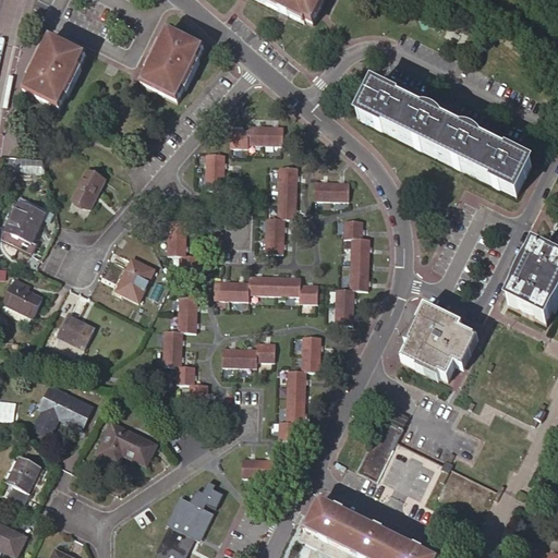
[(290,15),(314,26),(326,0),(259,0),(282,11),(281,14),(289,17),(290,15)]
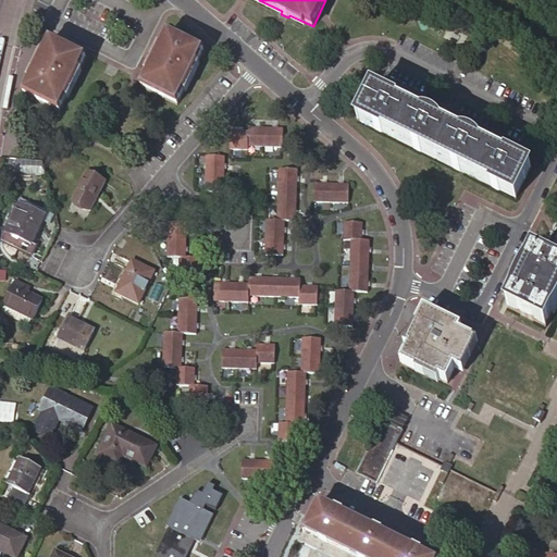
[(143,87),(177,104),(203,51),(169,34),(143,87)]
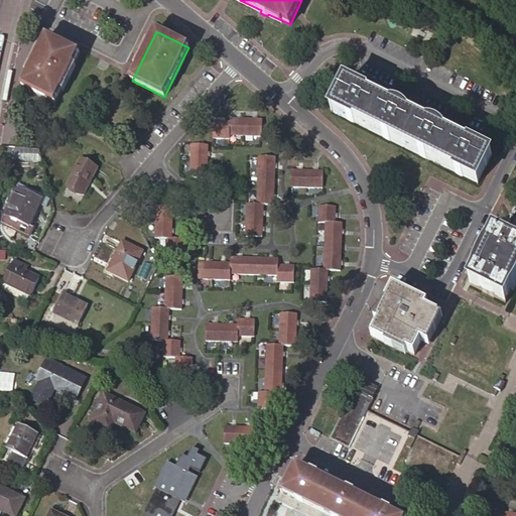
[(22,87),(55,103),(80,54),(47,38),(22,87)]
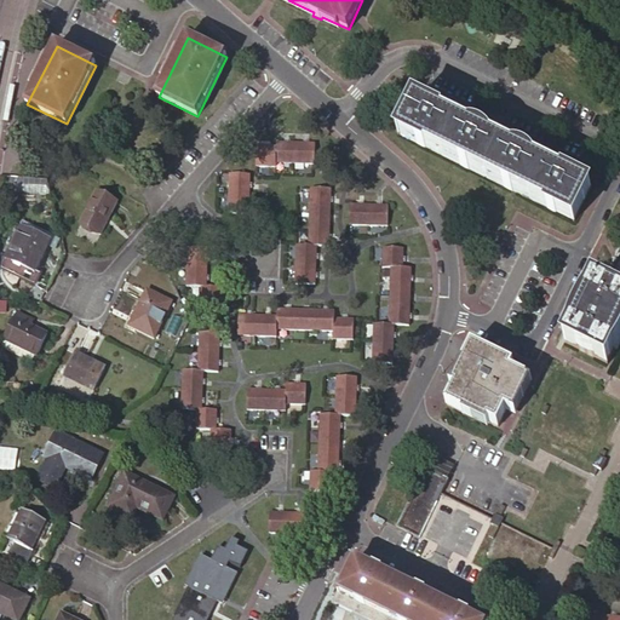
[(400,135),(575,222),(591,188),(417,101),(400,135)]
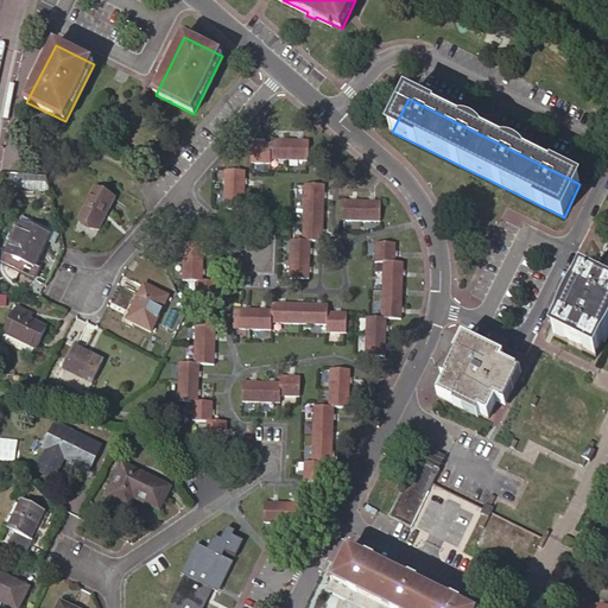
[(272,159),(290,160),(290,141),(272,140),(272,145),(272,159)]
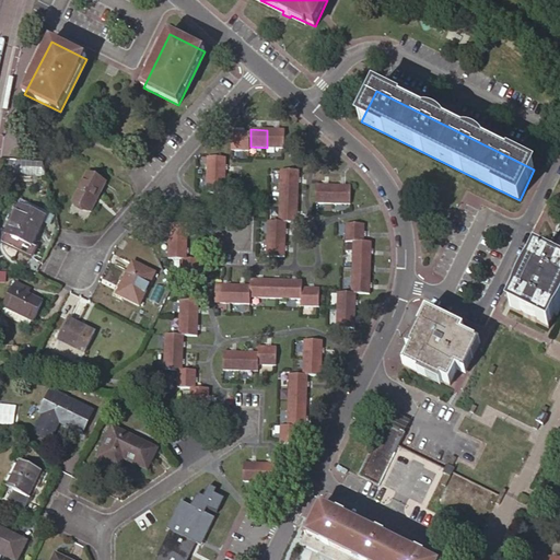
[(267,130),(267,148),(284,149),(284,130),(267,130)]
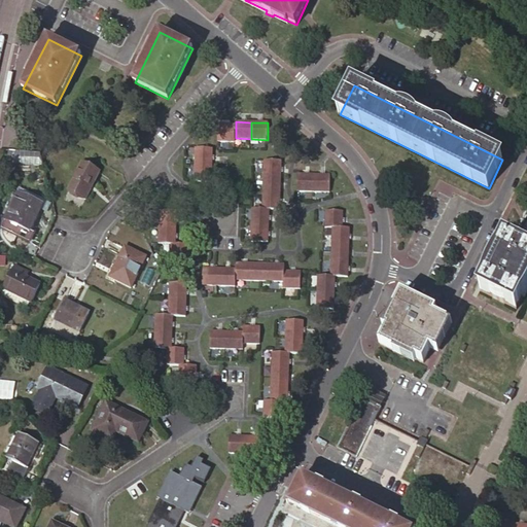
[(235,142),(236,138),(236,126),(218,125),(218,141),(235,142)]
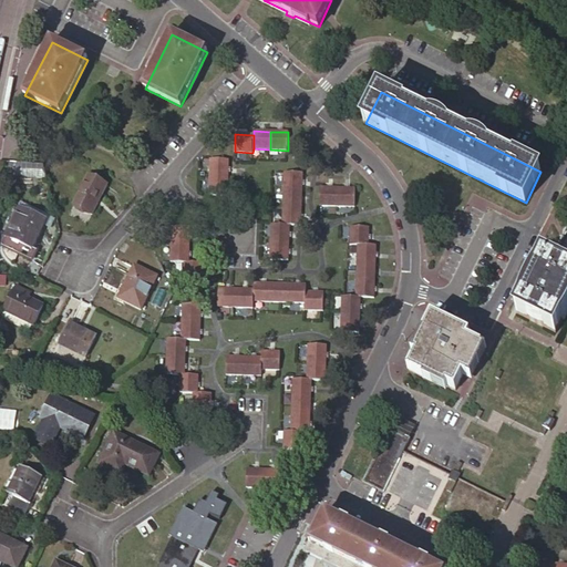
[(210,177),(228,177),(229,161),(210,160),(210,177)]
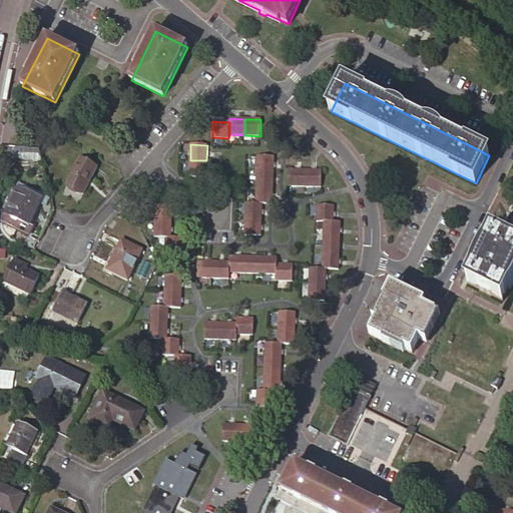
[(258,156),(258,172),(274,172),(274,156),(258,156)]
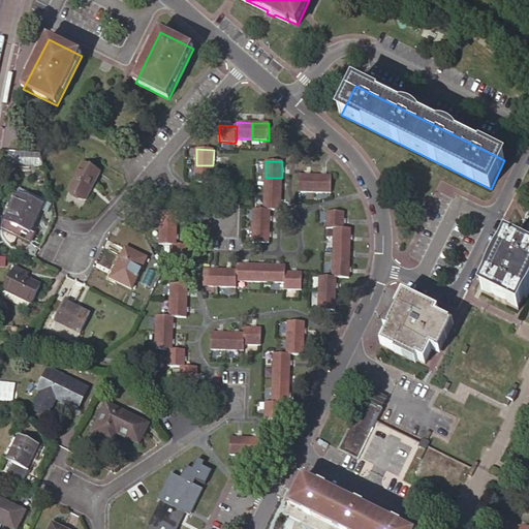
[(69,191),(87,199),(100,173),(83,163),(69,191)]
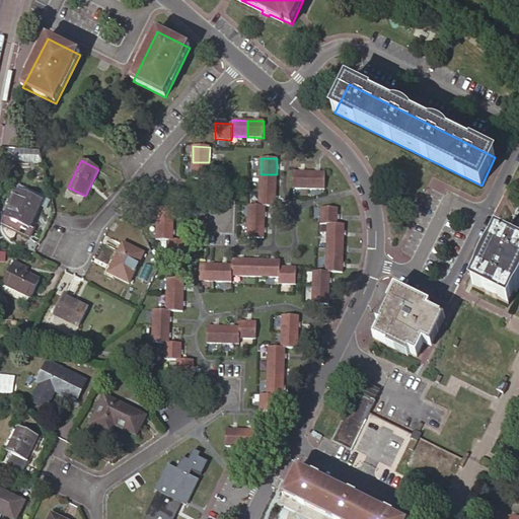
[(209,178),(209,162),(193,162),(192,178),(209,178)]
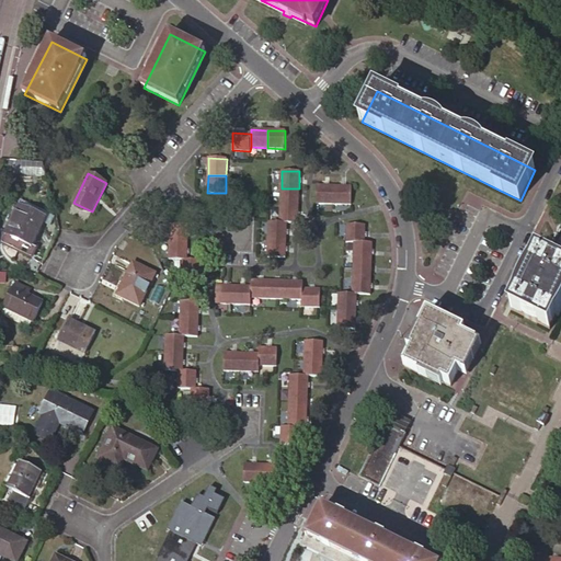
[(317,204),(333,204),(334,186),(317,186),(317,204)]
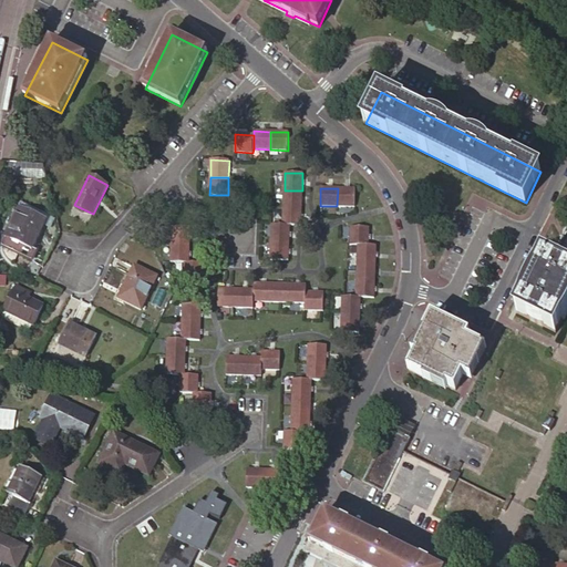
[(338,188),(337,206),(354,207),(356,189),(338,188)]
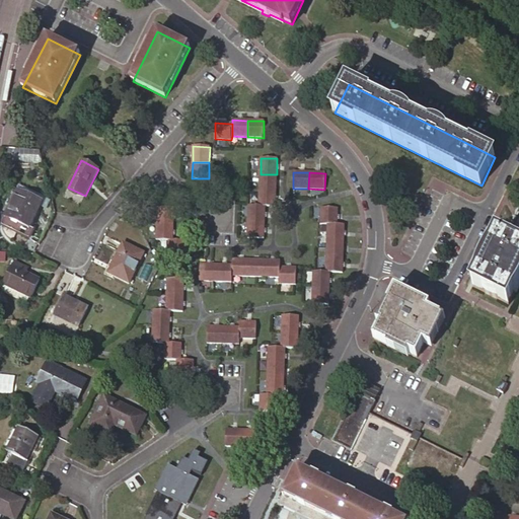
[(261,174),(260,191),(276,191),(277,174),(261,174)]
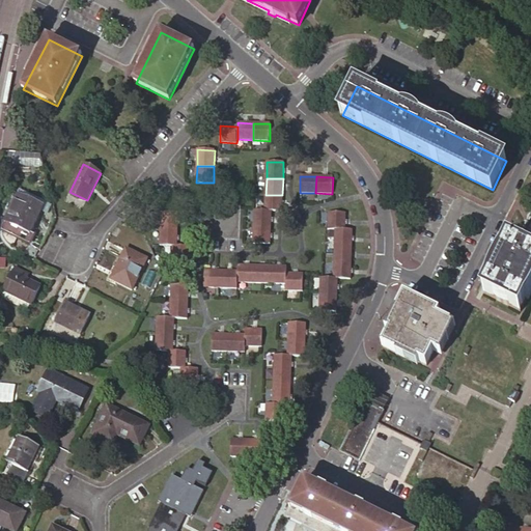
[(6,222),(30,233),(44,206),(20,195),(6,222)]
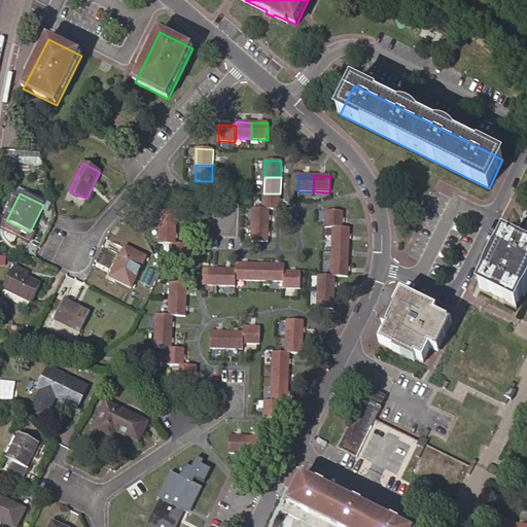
[(264,209),(269,210),(279,210),(280,194),(264,194),(264,209)]
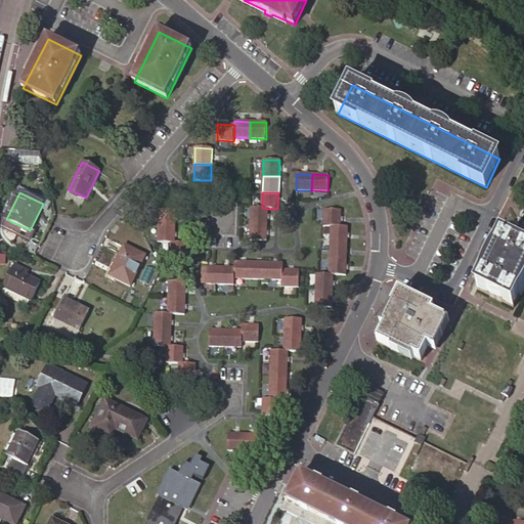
[(251,224),(267,224),(267,209),(262,208),(252,208),(251,224)]
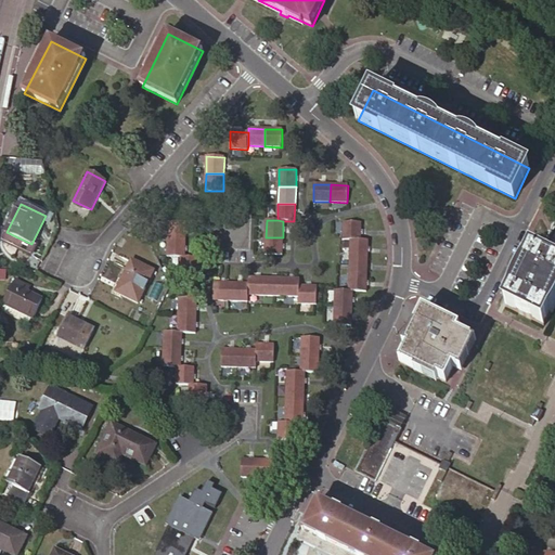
[(168,240),(185,240),(186,222),(169,222),(168,240)]
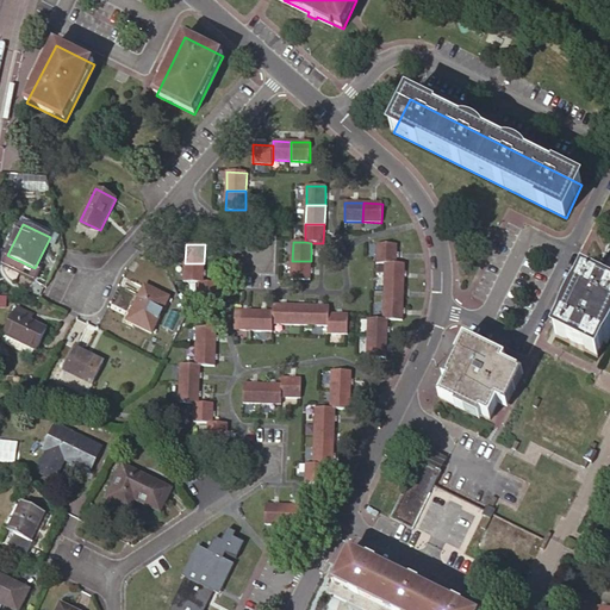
[(386,263),(397,263),(397,244),(378,244),(377,263),(386,263)]
